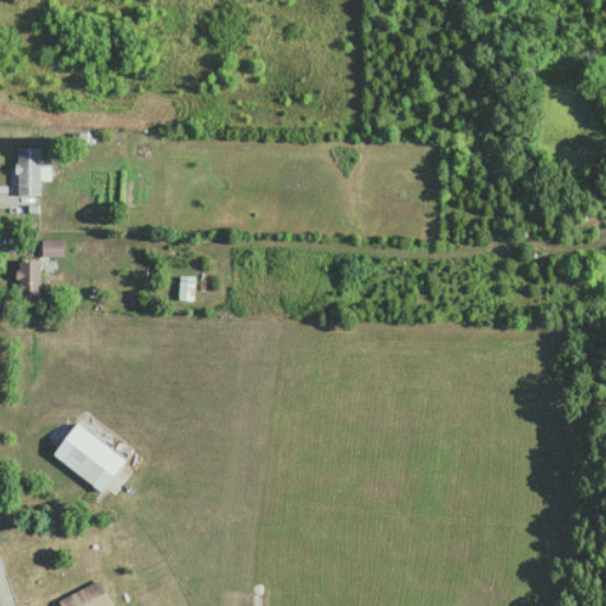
[(42,146),(18,146),(18,194),(42,194),(42,146)]
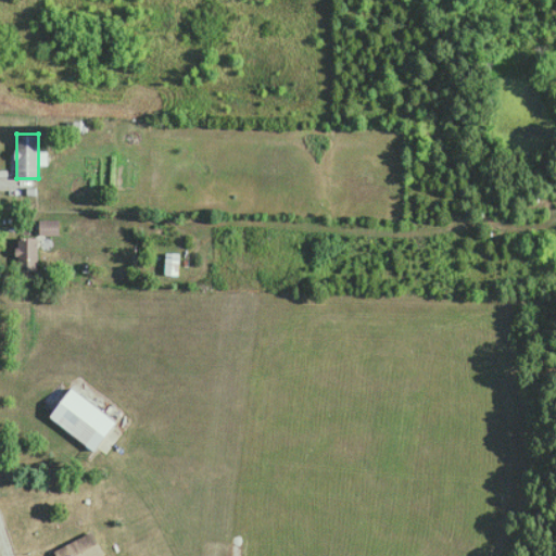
[(58,218),(39,218),(39,234),(58,234),(58,218)]
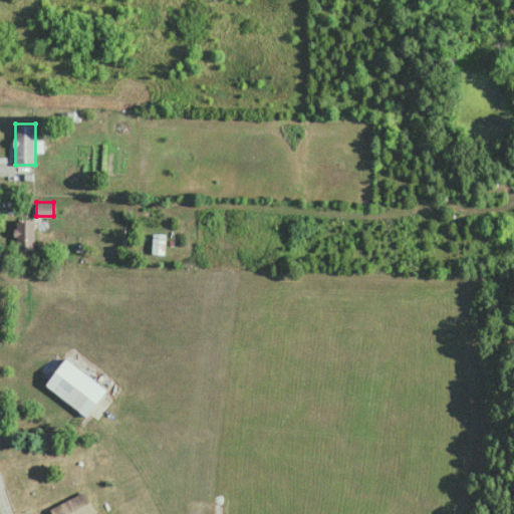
[(34,250),(34,219),(15,219),(15,250),(34,250)]
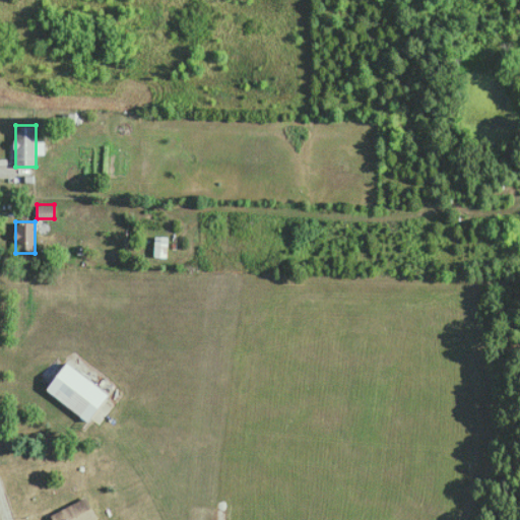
[(168,242),(152,242),(152,256),(168,256),(168,242)]
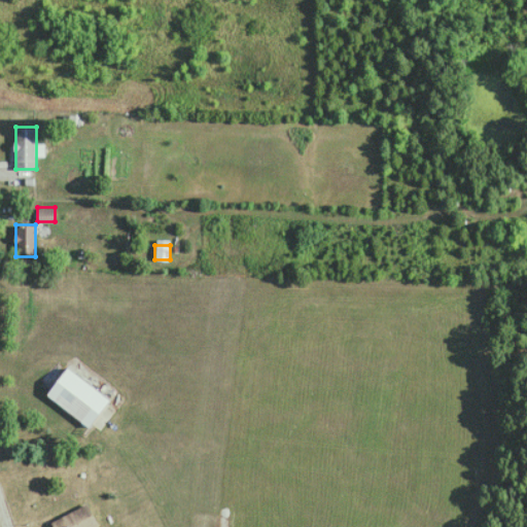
[(92,425),(110,396),(65,367),(46,396),(92,425)]
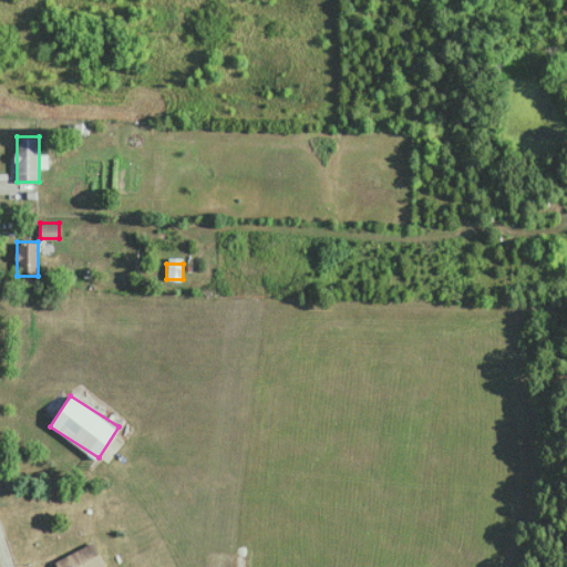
[(53,560),(55,566),(104,566),(106,566),(95,542),(53,560)]
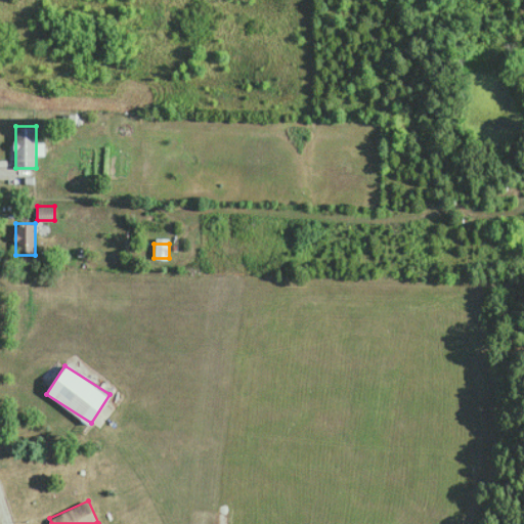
All buildings are outlined.
